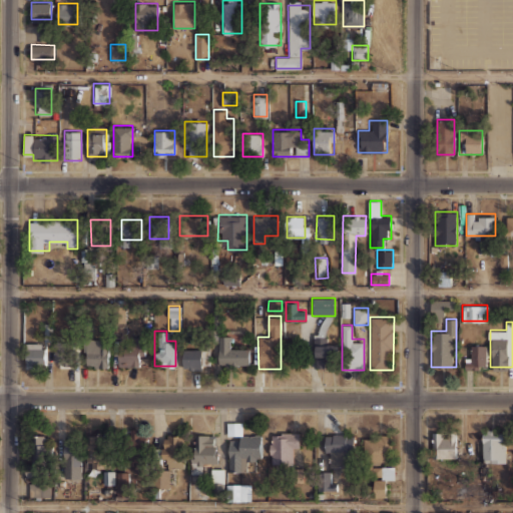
[(325,344),(325,335),(315,334),(314,368),(336,369),(337,344),(325,344)]
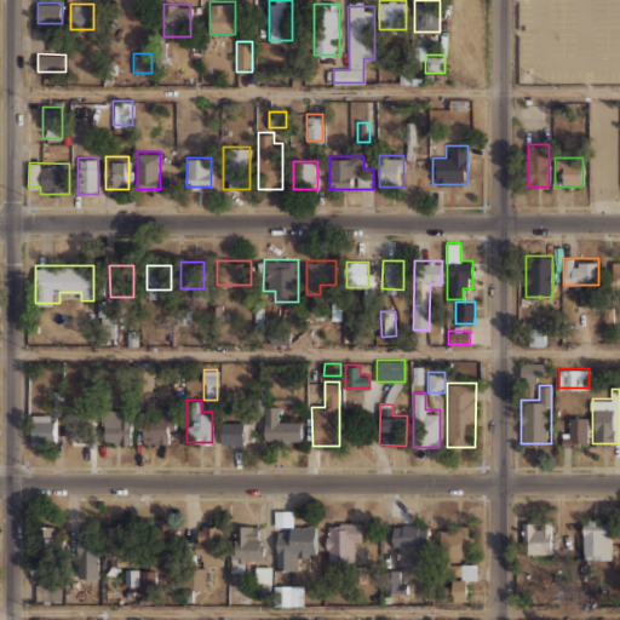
[(299,442),(299,419),(276,419),(276,406),(265,406),(265,442),(299,442)]
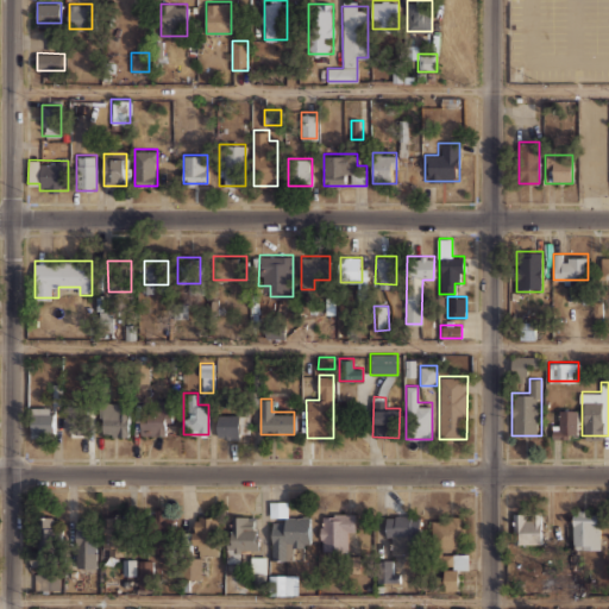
[(129,435),(129,401),(101,401),(101,435),(129,435)]
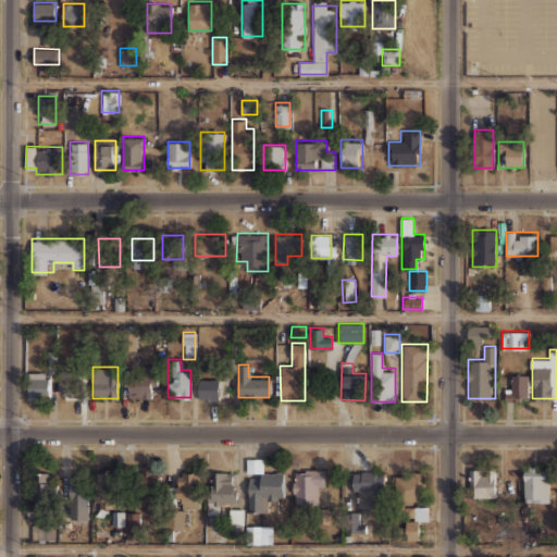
[(128,397),(157,397),(157,367),(139,367),(139,374),(128,374),(128,397)]
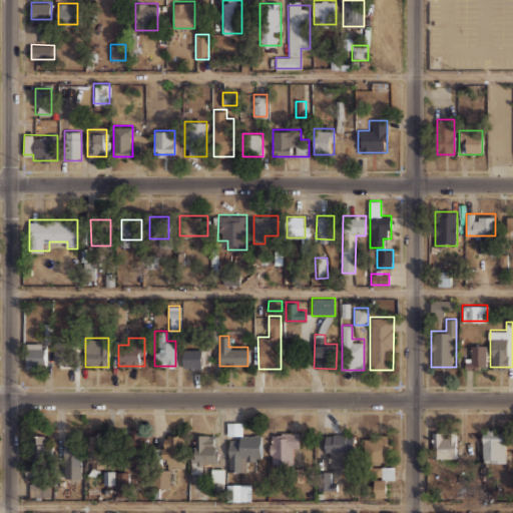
[(45,342),(26,342),(26,367),(45,367),(45,342)]
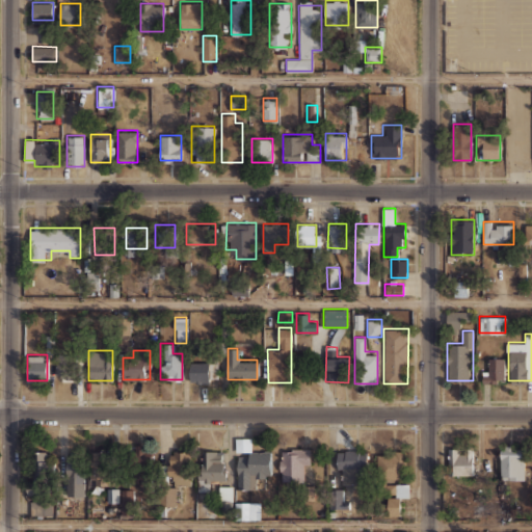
[(55,355),(55,377),(77,377),(77,355),(55,355)]
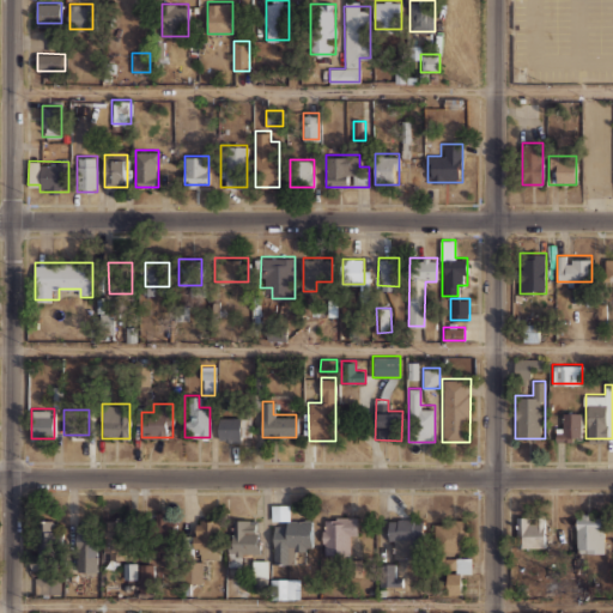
[(582,439),(582,412),(558,412),(558,439),(582,439)]
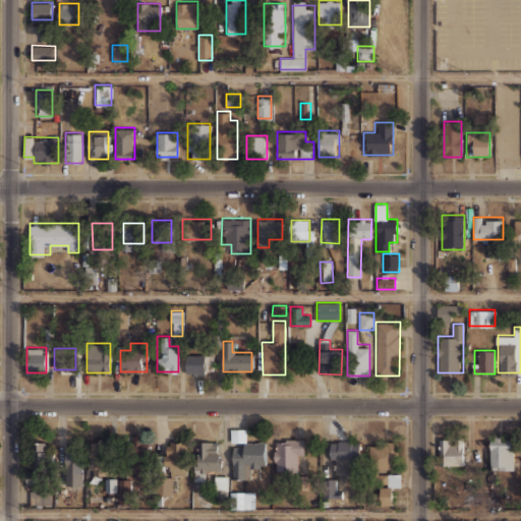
[(185,374),(213,374),(213,352),(185,352),(185,374)]
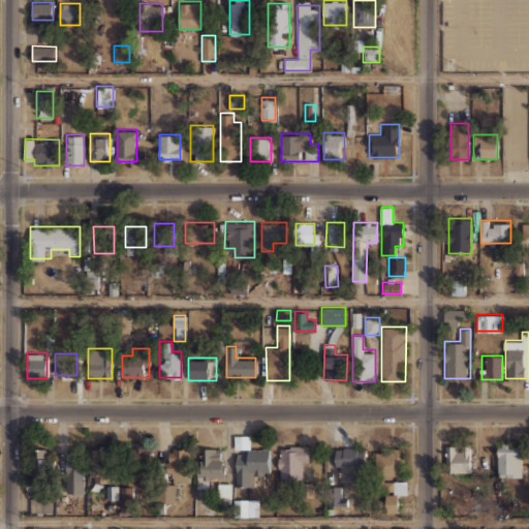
[(236,486),(258,486),(258,475),(270,475),(270,445),(247,445),(247,436),(236,436),(236,486)]
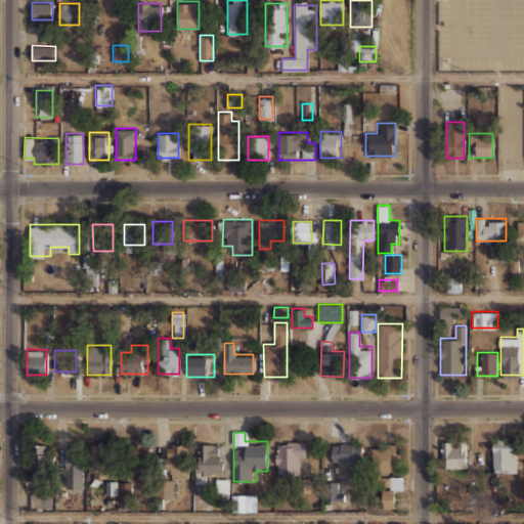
[(491,472),(517,472),(517,438),(491,438),(491,472)]
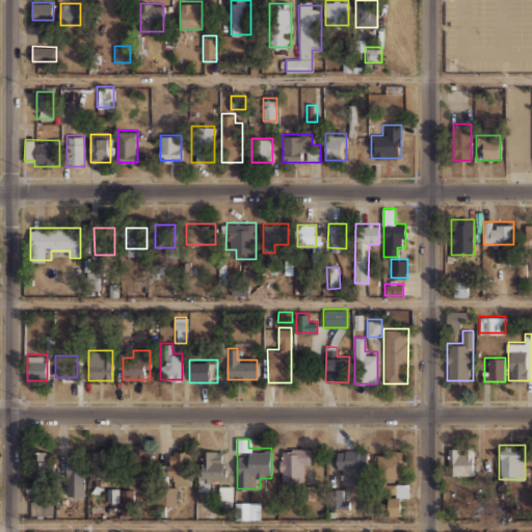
[(280,481),(300,481),(300,470),(311,470),(311,448),(280,448),(280,481)]
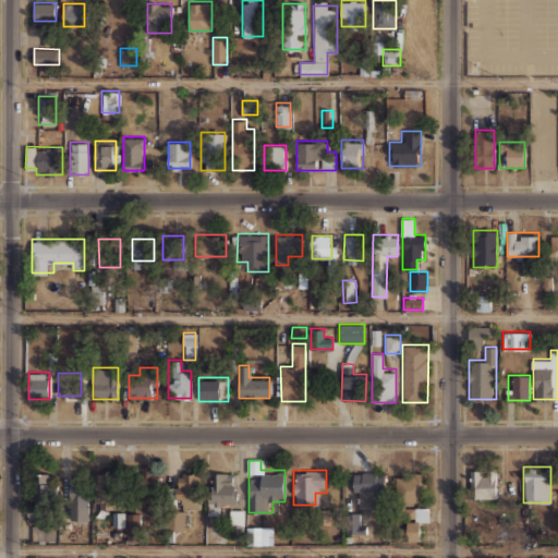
[(386,470),(353,471),(354,506),(375,505),(375,495),(386,495),(386,470)]
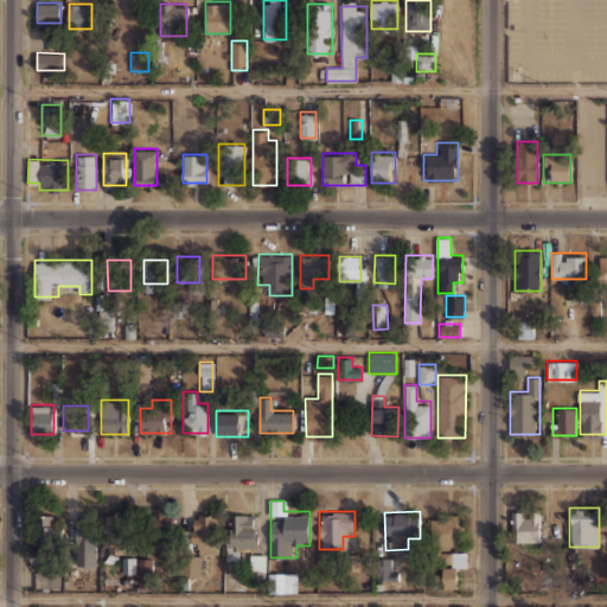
[(538,511),(511,511),(511,531),(538,531),(538,511)]
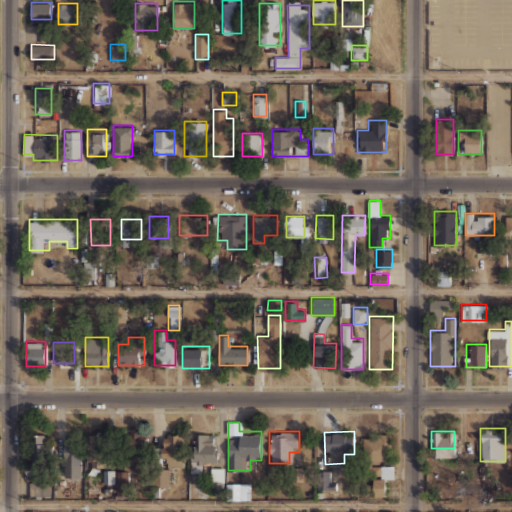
[(146,432),(123,432),(123,461),(146,461),(146,432)]
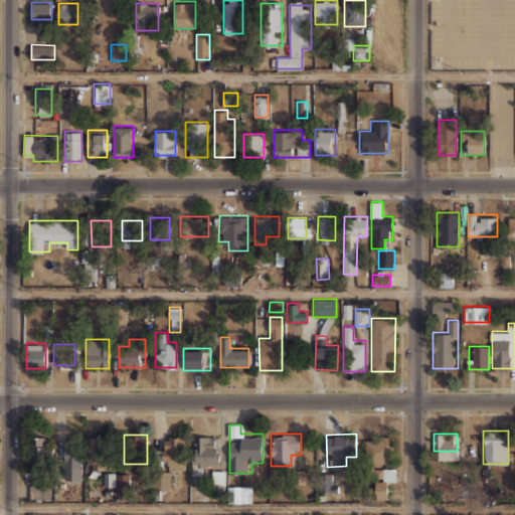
[(184,436),(163,436),(163,469),(184,469),(184,436)]
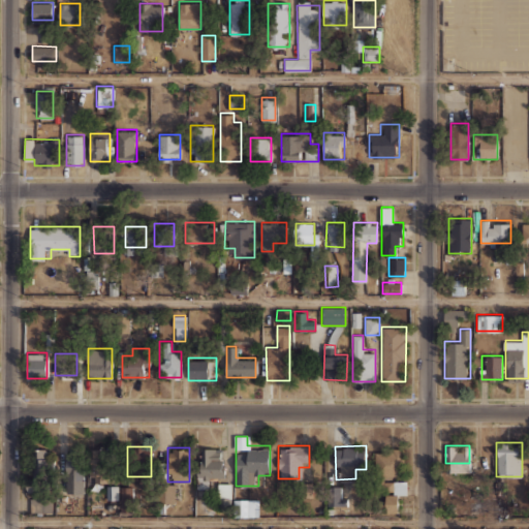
[(205,457),(197,457),(197,489),(208,489),(208,478),(224,478),(224,447),(205,447),(205,457)]
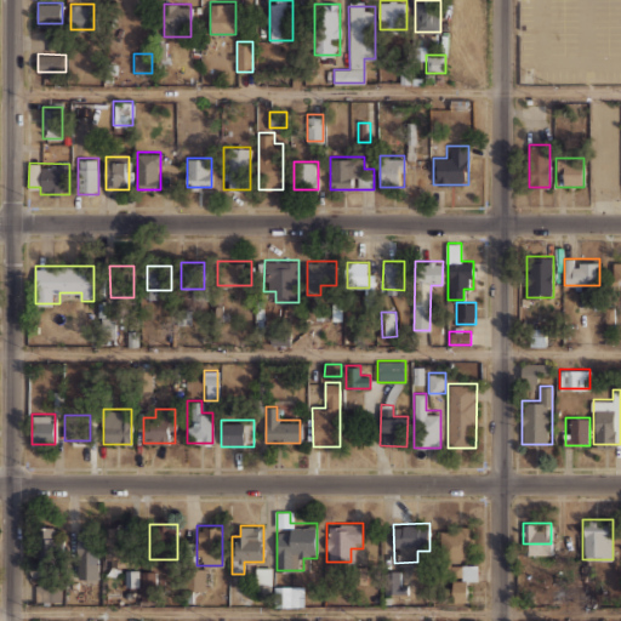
[(473,525),(440,525),(440,557),(473,557),(473,525)]
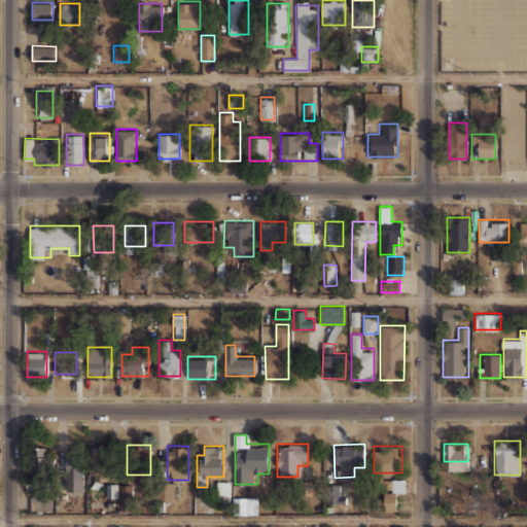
[(49,447),(31,447),(31,488),(49,488),(49,447)]
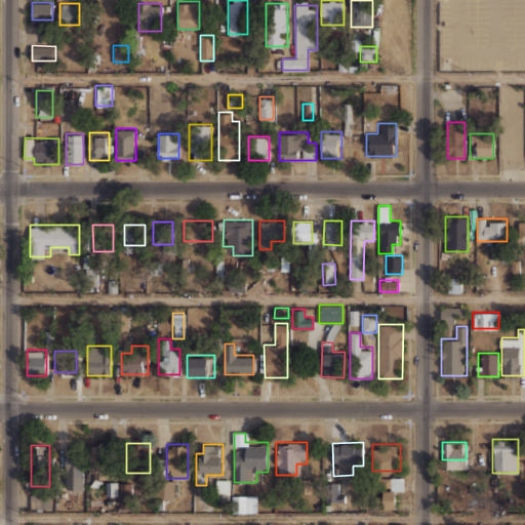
[(90,478),(108,478),(108,445),(90,445),(90,478)]
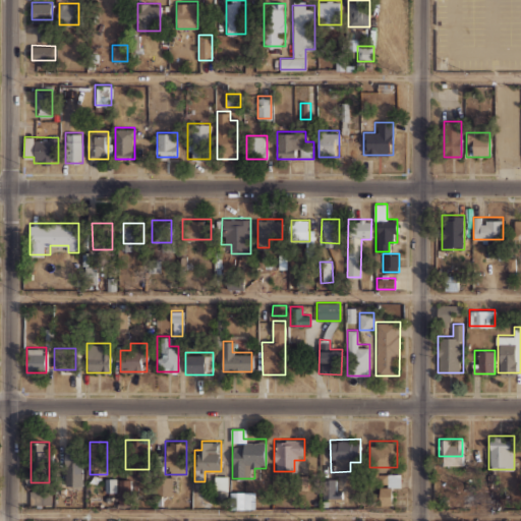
[(65,472),(82,472),(82,445),(65,445),(65,472)]
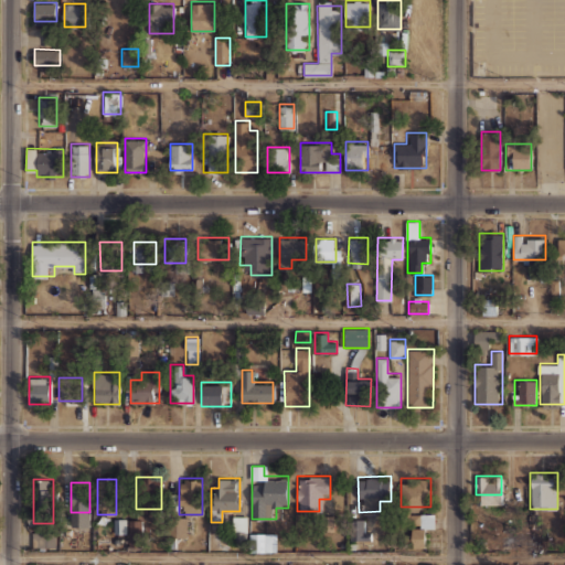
[(424,546),(424,525),(433,525),(433,513),(412,514),(412,547),(424,546)]
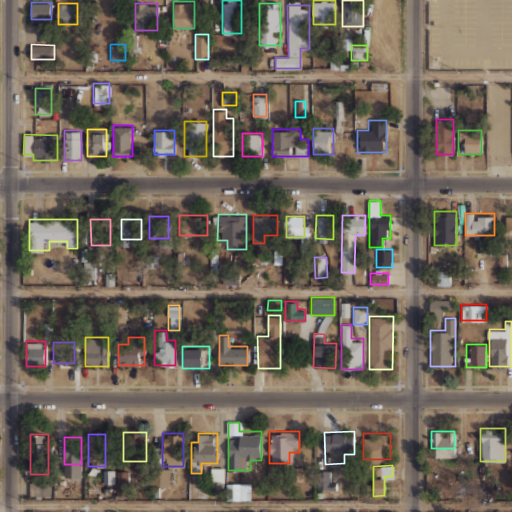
[(223,467),(211,467),(211,488),(223,488),(223,467)]
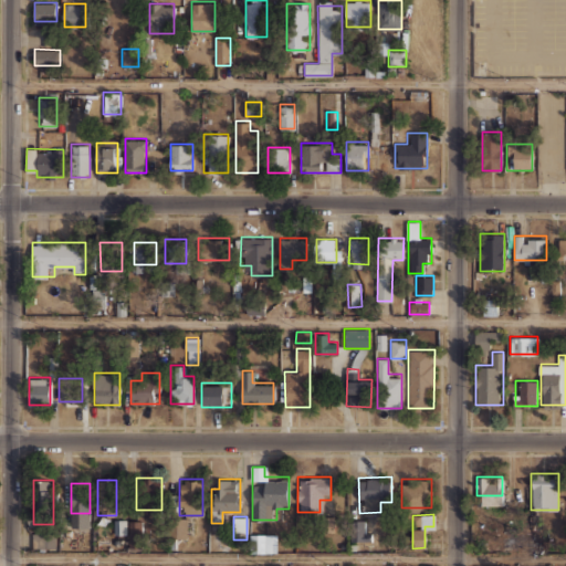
[(175,537),(186,537),(186,519),(175,519),(175,537)]
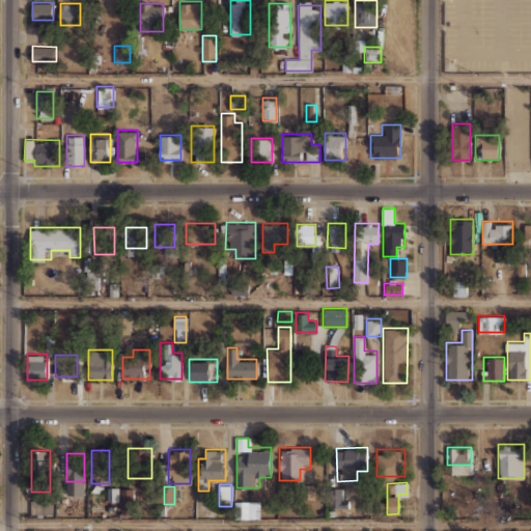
[(119,502),(119,488),(108,487),(107,501),(119,502)]
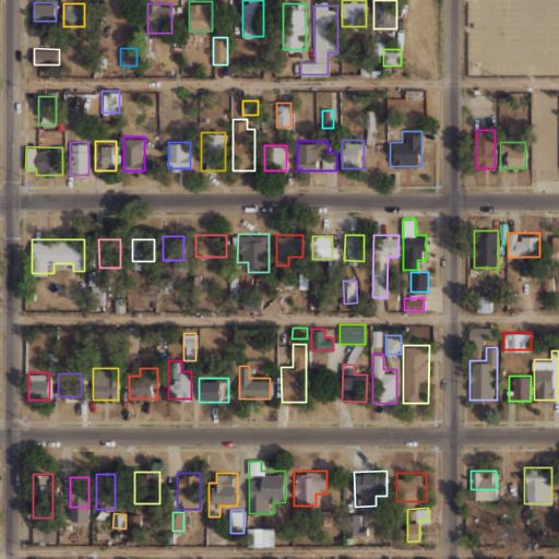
[(127,538),(139,538),(139,513),(127,513),(127,538)]
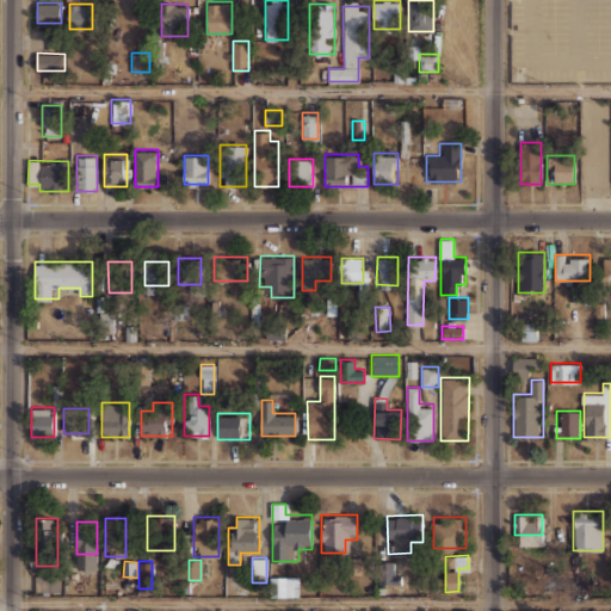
[(395,562),(380,562),(378,584),(401,585),(402,575),(395,575),(395,562)]
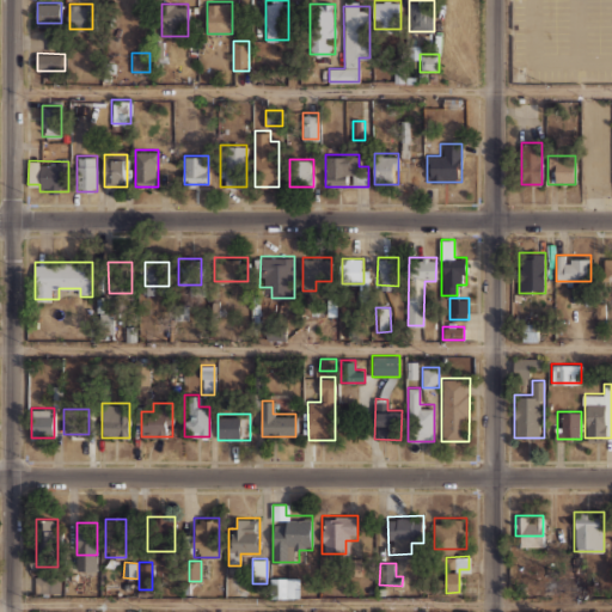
[(37,593),(63,593),(63,577),(38,576),(37,593)]
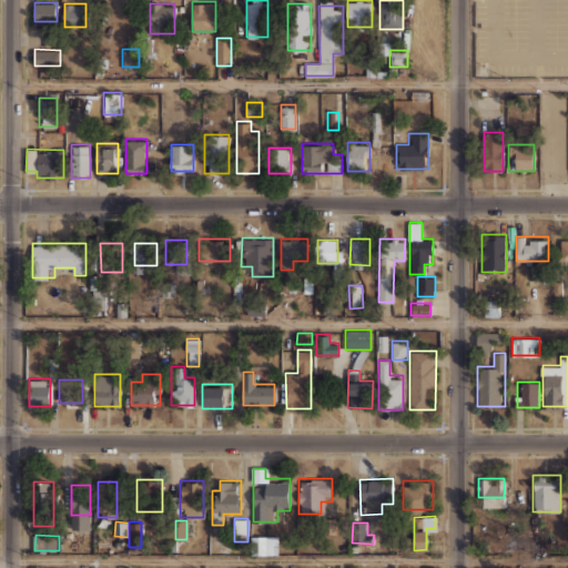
[(277,535),(251,535),(251,554),(277,554),(277,535)]
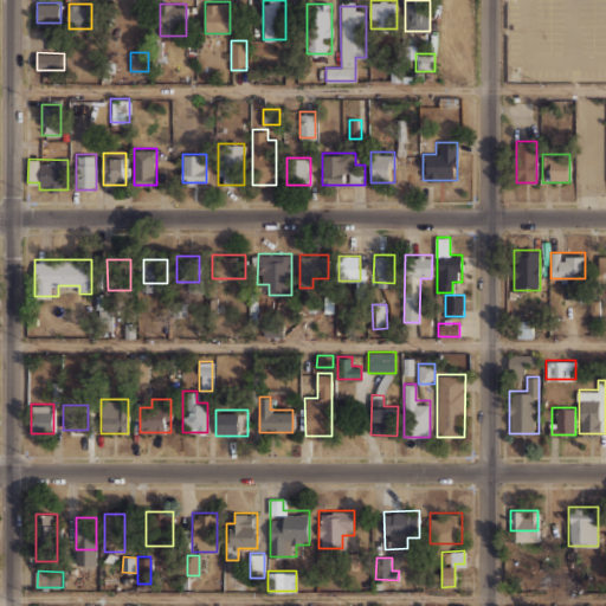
[(536,588),(554,588),(554,578),(536,578),(536,588)]
